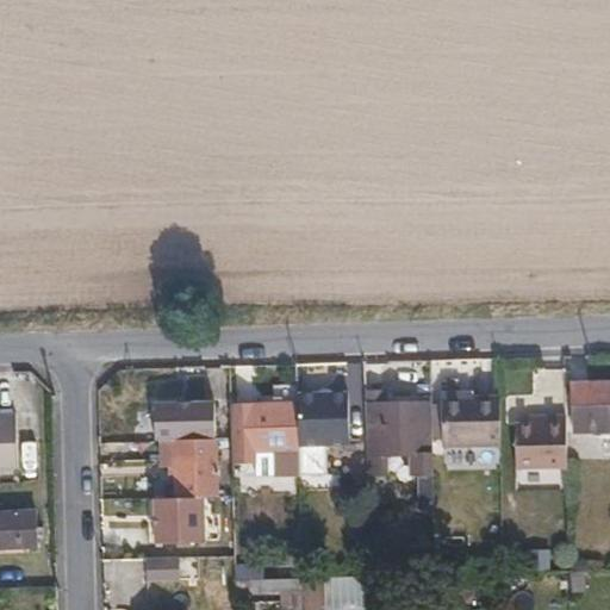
[(599,434),(609,434),(609,384),(570,385),(570,429),(599,429),(599,434)]
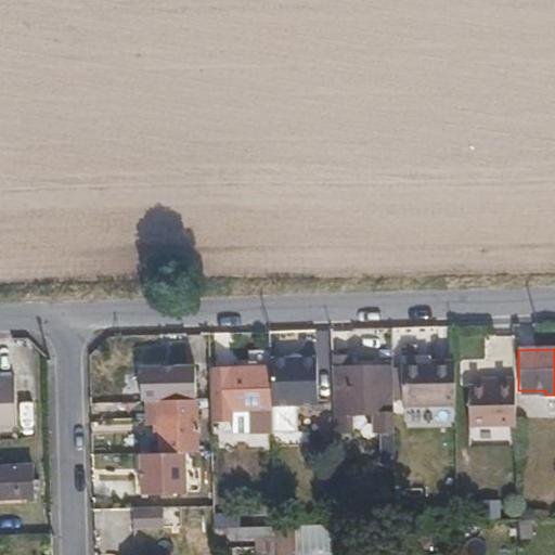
[(346,424),(346,411),(373,411),(391,411),(391,372),(377,372),(377,365),(349,365),(349,355),(328,355),(331,424),(346,424)]
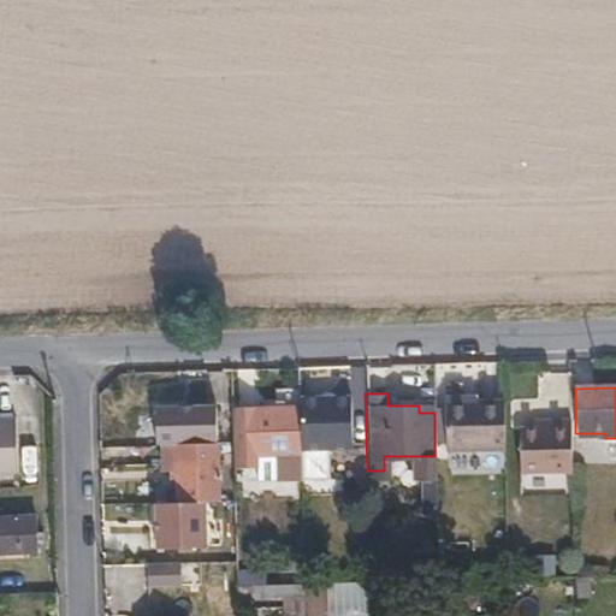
[(351,397),(298,398),(300,454),(353,452),(351,397)]
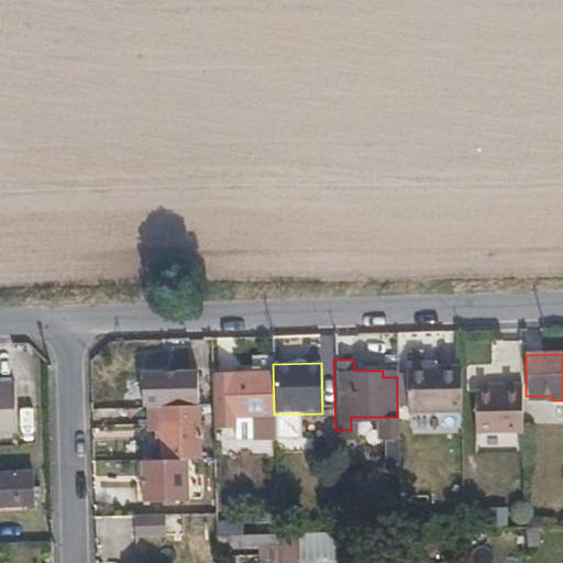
[(405,407),(459,407),(459,363),(431,364),(405,364),(405,407)]
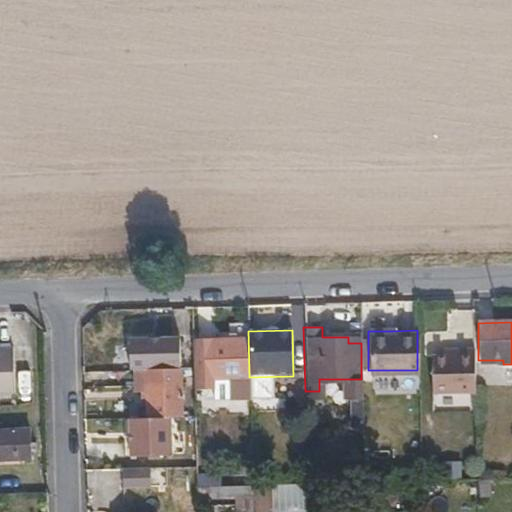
[(226,398),(248,398),(246,338),(193,338),(194,387),(211,387),(211,377),(226,377),(226,398)]
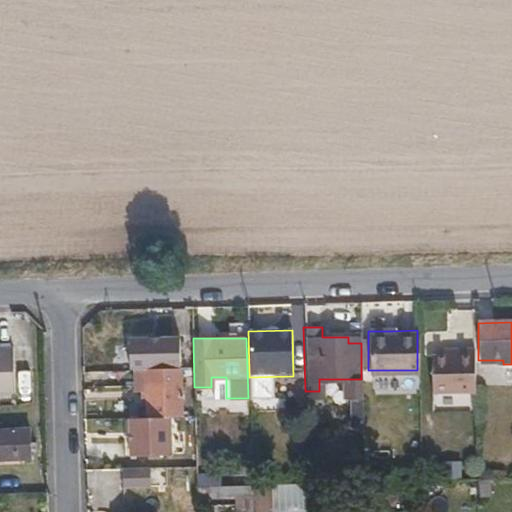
[(0,391),(13,391),(11,345),(0,345),(0,391)]
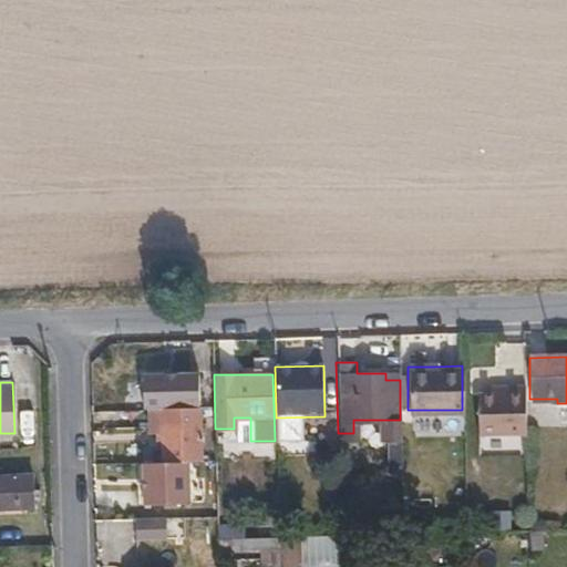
[(477,434),(525,433),(524,385),(506,385),(507,392),(476,393),(477,434)]
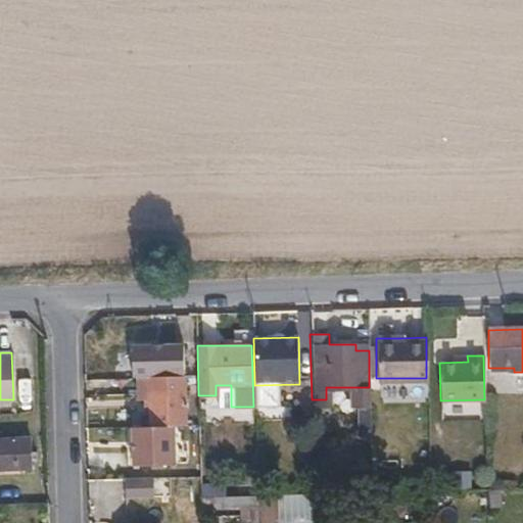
[(181,359),(149,359),(150,375),(181,375),(181,359)]
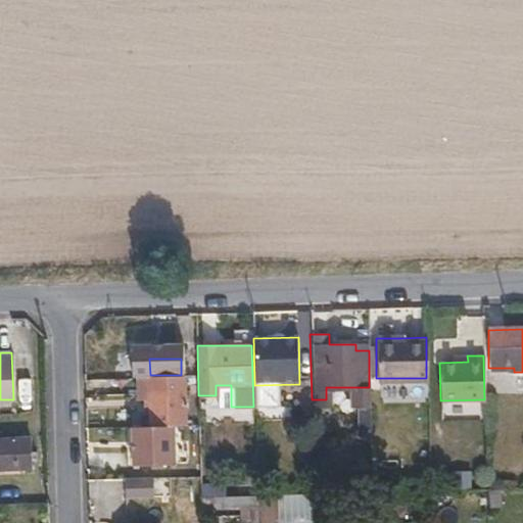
[(149,425),(183,425),(182,375),(181,375),(150,375),(148,375),(148,378),(148,398),(149,425)]
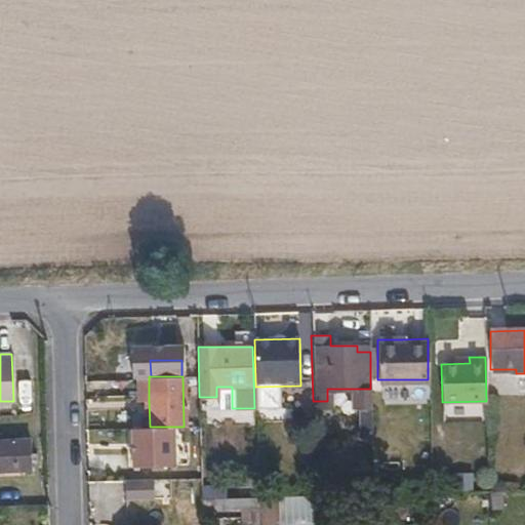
[(138,400),(149,400),(149,379),(138,379),(138,400)]
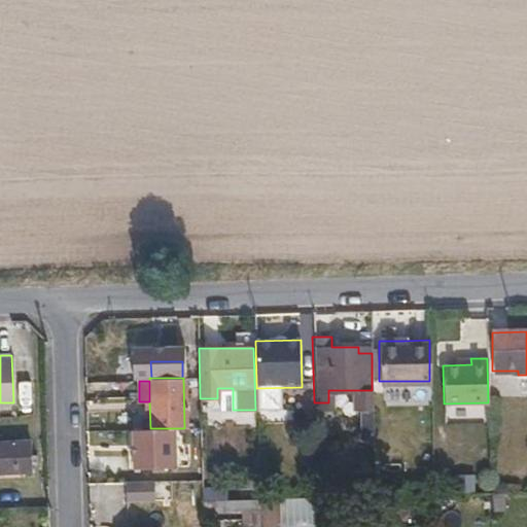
[(373,425),(372,394),(372,390),(354,390),(354,409),(361,408),(361,425),(373,425)]
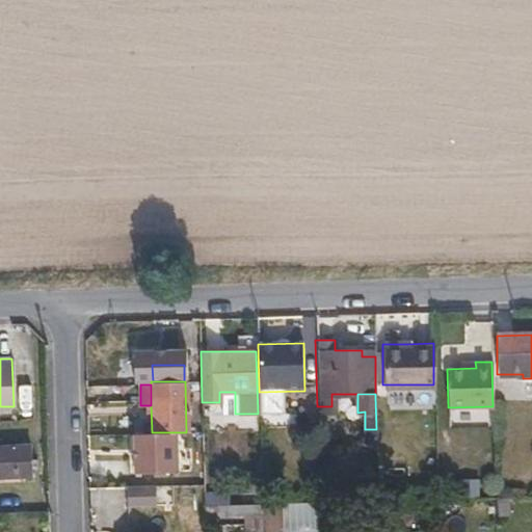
[(0,477),(31,477),(30,446),(0,446),(0,477)]
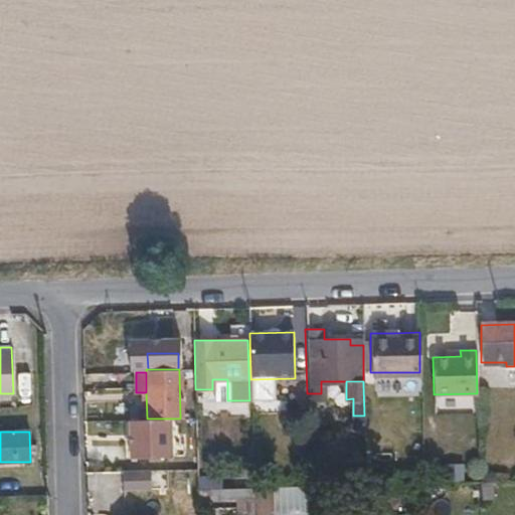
[(122,488),(151,488),(150,469),(122,469),(122,488)]
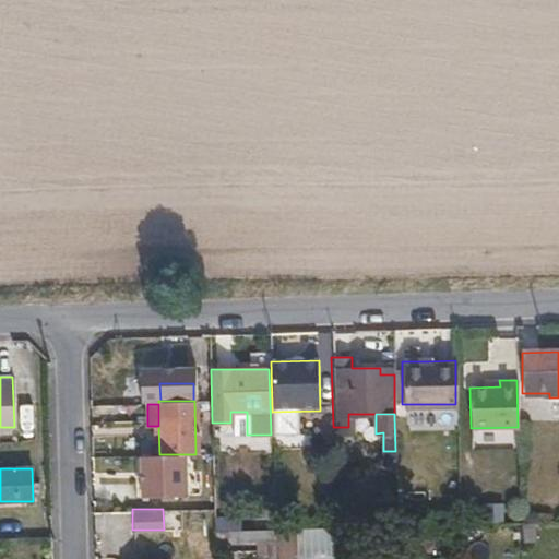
[(520,540),(533,540),(533,522),(520,522),(519,522),(520,540)]
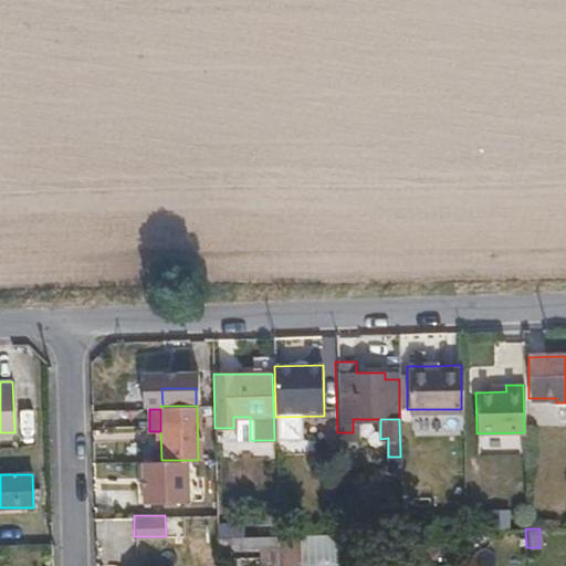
[(342,565),(341,535),(295,538),(296,565),(342,565)]
